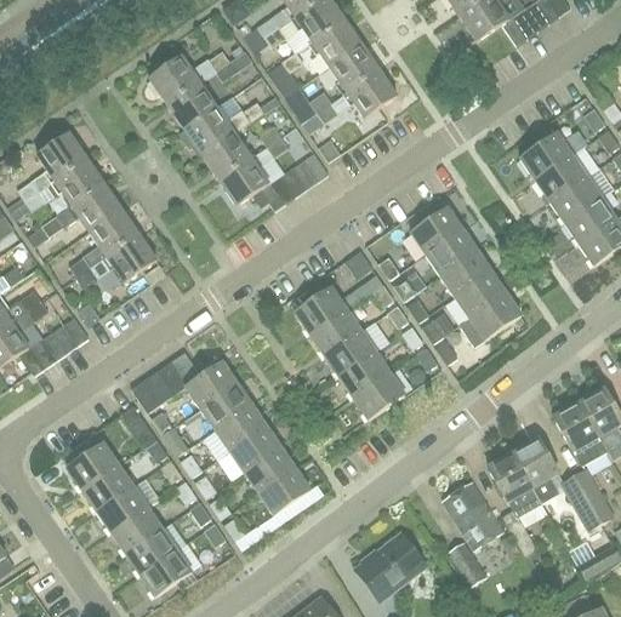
[(249,47),(319,0),(283,0),(286,5),(257,27),(258,29),(244,40),(249,47)]
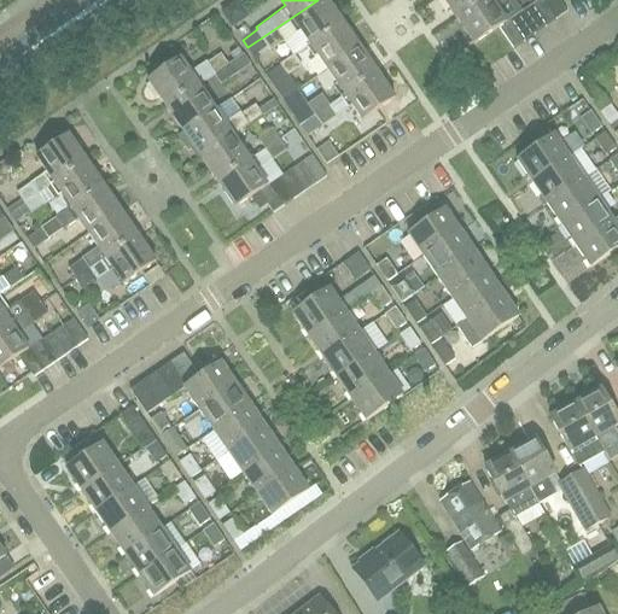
[(343,19),(330,0),(318,0),(248,47),(252,54),(268,44),(272,48),(286,39),(278,28),(293,17),(310,42),(343,19)]
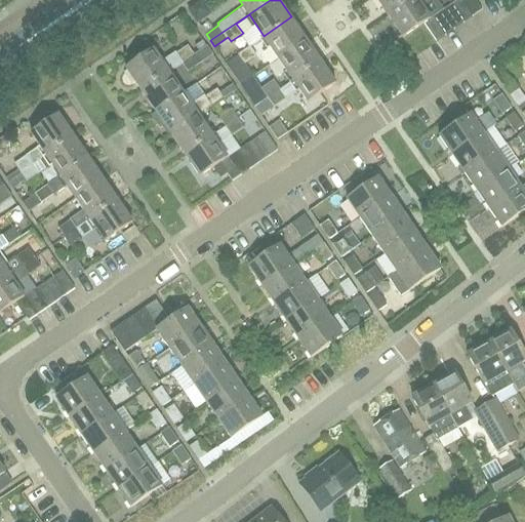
[(377,0),(388,13),(407,0),(377,0)]
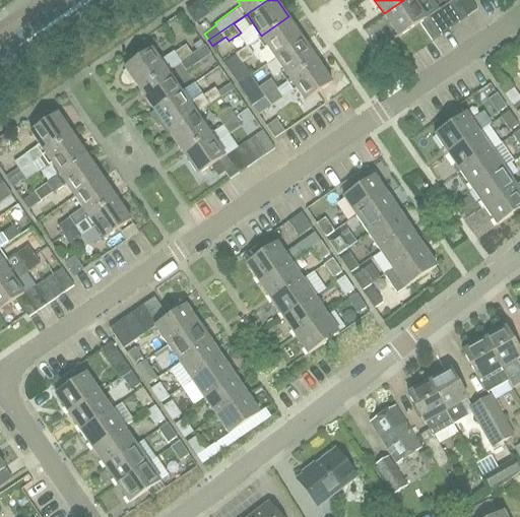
[(403,0),(384,13),(398,35),(418,20),(426,16),(425,16),(417,4),(420,2),(418,0),(403,0)]
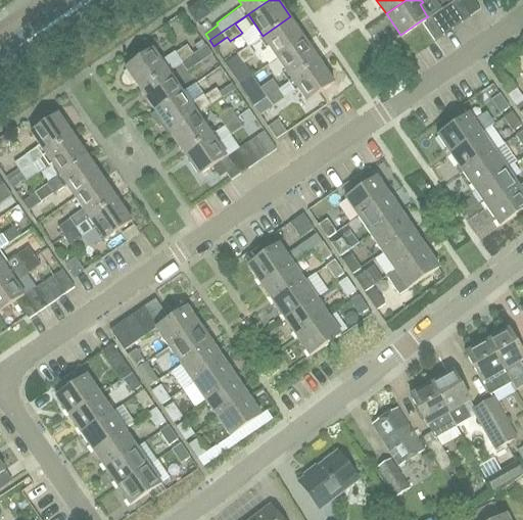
[(471,14),(461,0),(449,0),(448,1),(462,19),(471,14)]
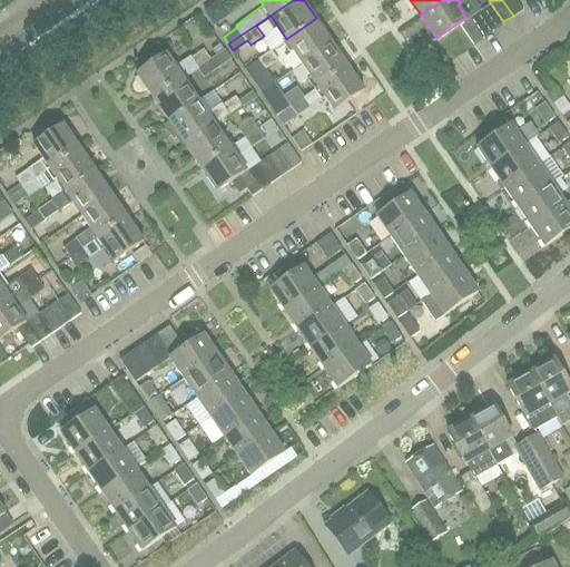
[(502,0),(513,16),(523,8),(517,0),(502,0)]
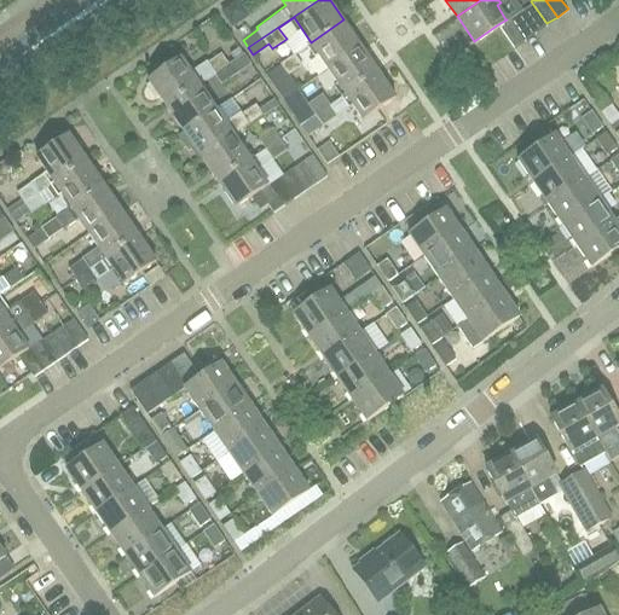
[(531,1),(521,9),(536,32),(547,23),(531,1)]
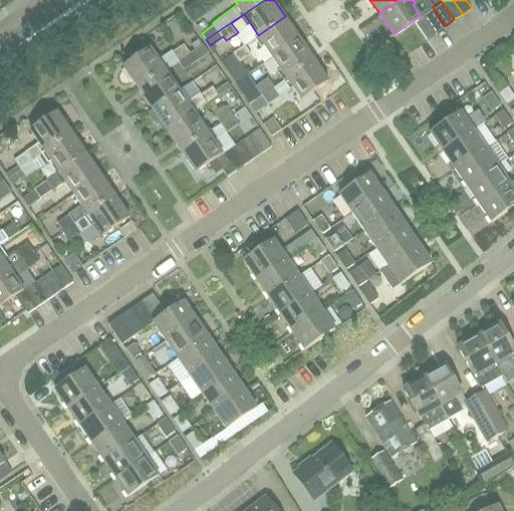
[(433,7),(423,14),(436,32),(445,26),(433,7)]
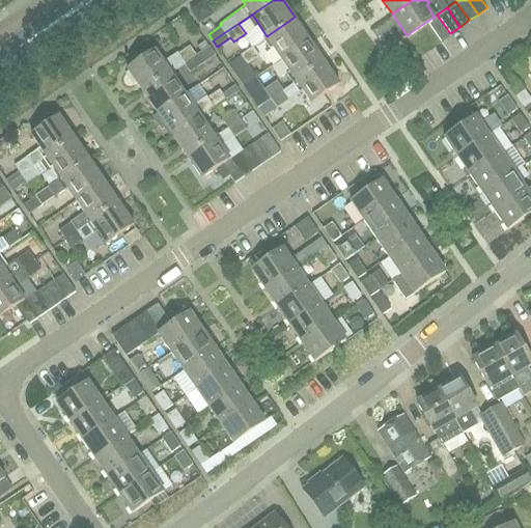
[(435,17),(427,21),(441,39),(450,33),(437,15),(434,17),(435,17)]
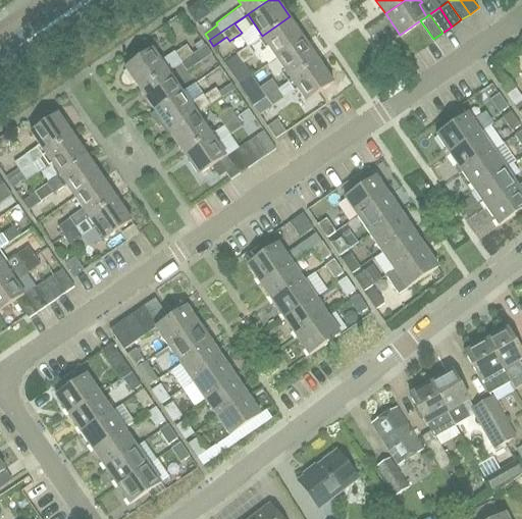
[(290,16),(262,36),(277,57),(305,38),(290,16)]
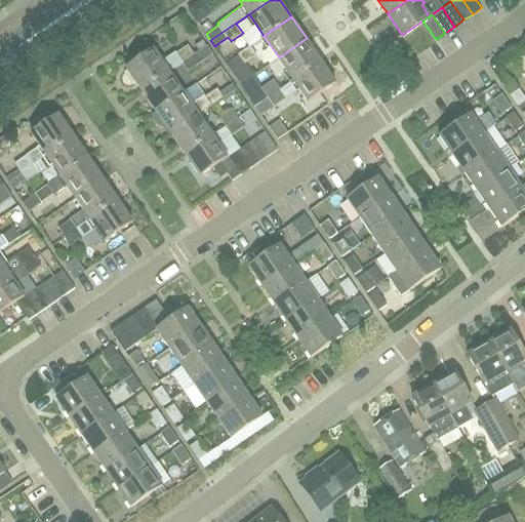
[(199,49),(207,44),(203,38),(195,43),(199,49)]
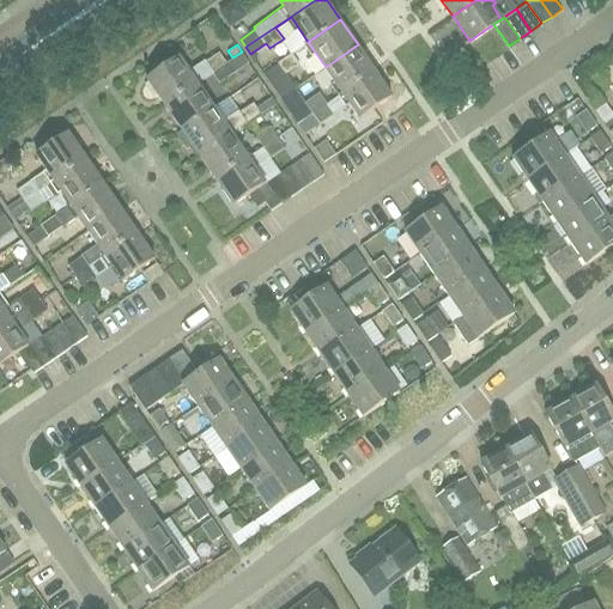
[(375,69),(358,44),(326,67),(343,92),(375,69)]
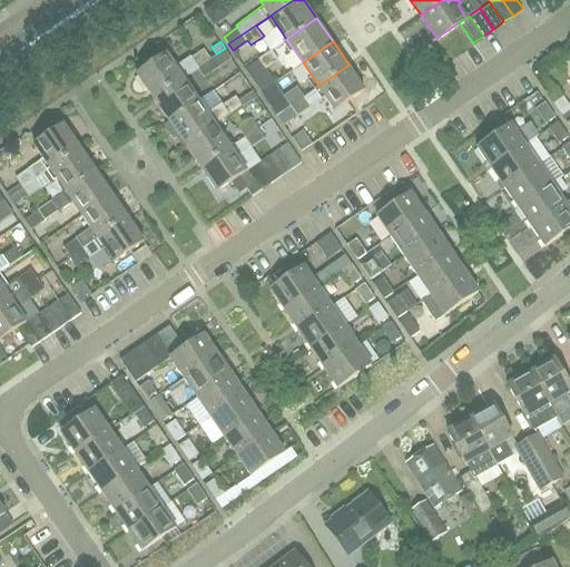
[(167,51),(159,56),(157,52),(153,52),(138,61),(137,66),(139,69),(136,71),(153,96),(186,72),(210,56),(204,47),(192,56),(190,54),(176,65),(167,51)]
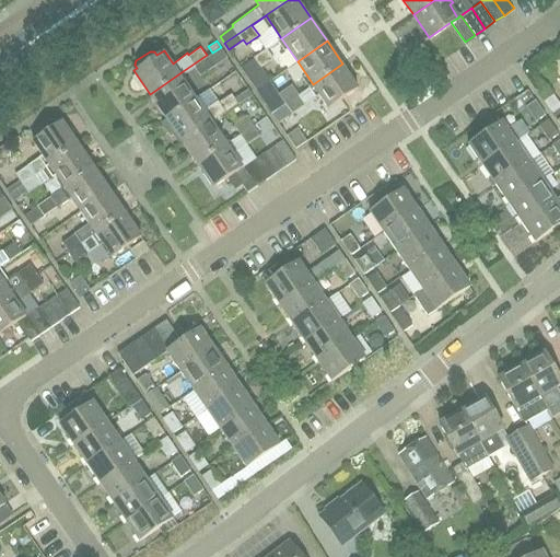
[(275,57),(267,47),(254,56),(260,67),(275,57)]
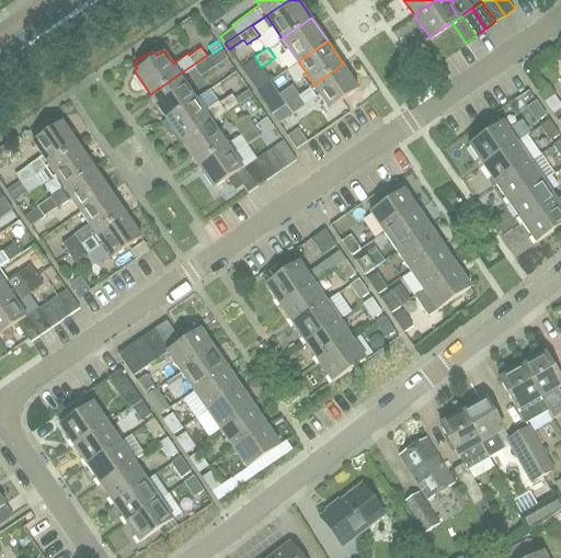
[(215,66),(207,55),(193,65),(199,76),(215,66)]
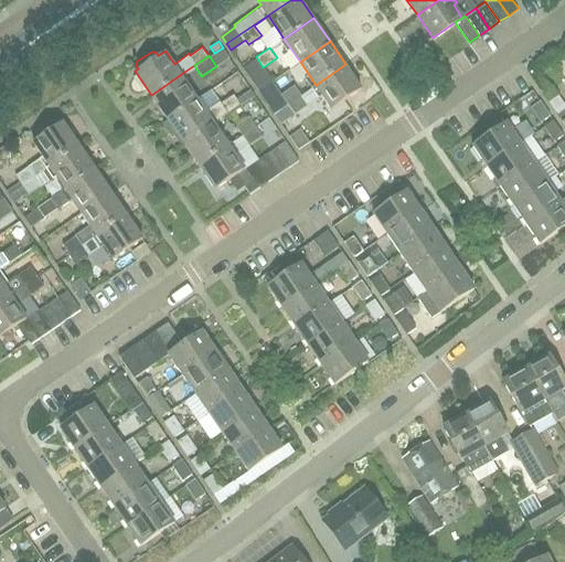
[(345,64),(316,85),(331,107),(361,86),(345,64)]
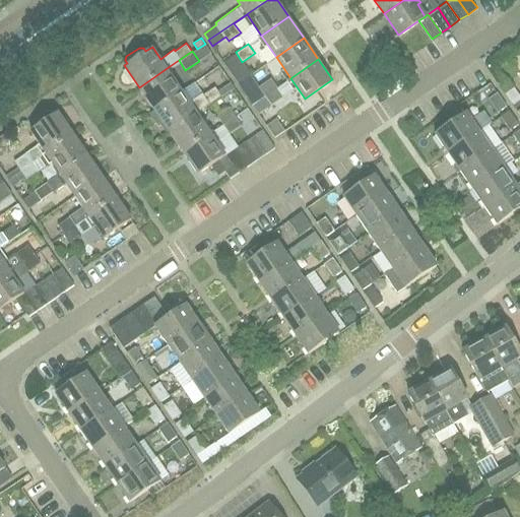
[(170,66),(139,87),(153,109),(149,111),(150,112),(182,89),(174,78),(177,75),(170,66)]
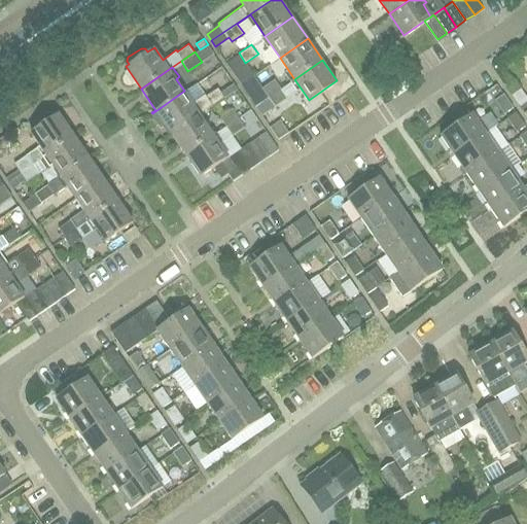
[(269,97),(280,89),(274,79),(262,86),(269,97)]
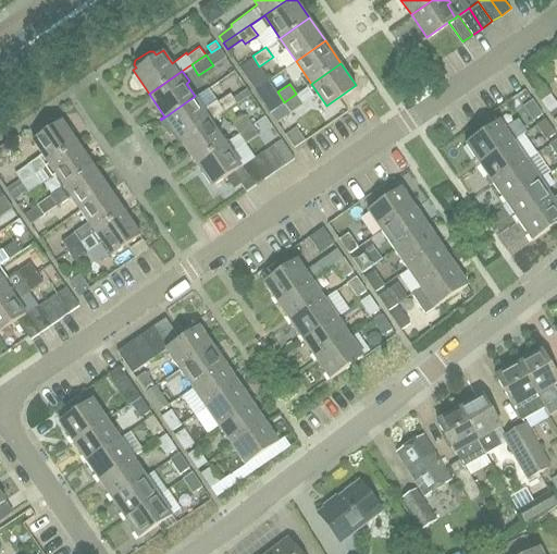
[(202,108),(195,96),(161,120),(170,132),(174,130),(181,139),(210,120),(211,120),(237,101),(237,102),(251,93),(247,86),(233,96),(231,91),(218,100),(217,98),(202,108)]
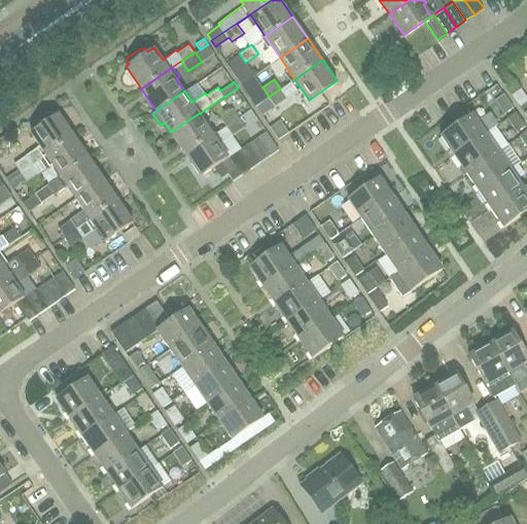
[(526,103),(526,95),(522,86),(512,94),(521,107),(526,103)]
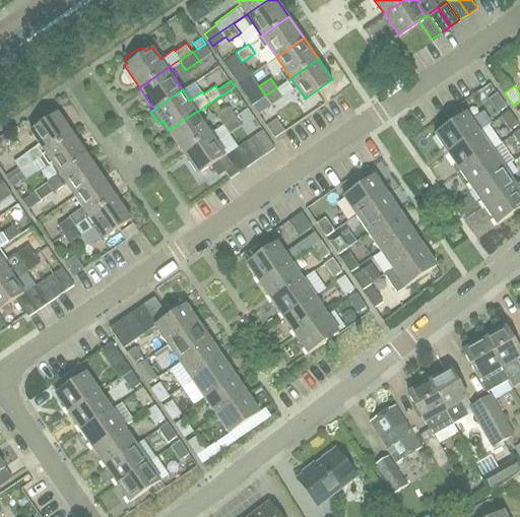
[(282,95),(276,87),(265,95),(271,104),(282,95)]
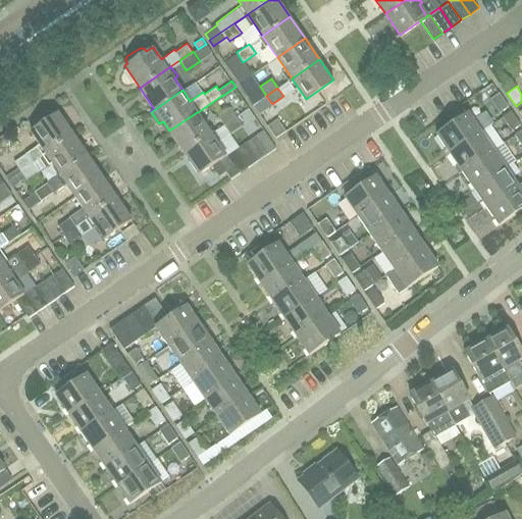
[(490,98),(500,111),(508,106),(499,93),(490,98)]
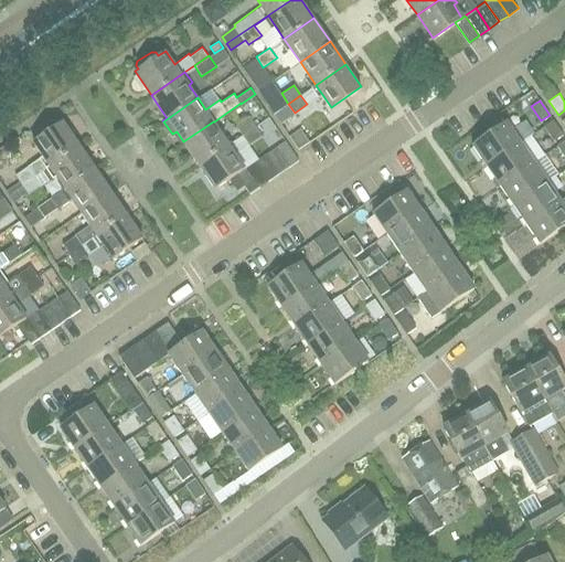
[(287,105),(275,114),(281,122),(292,113),(287,105)]
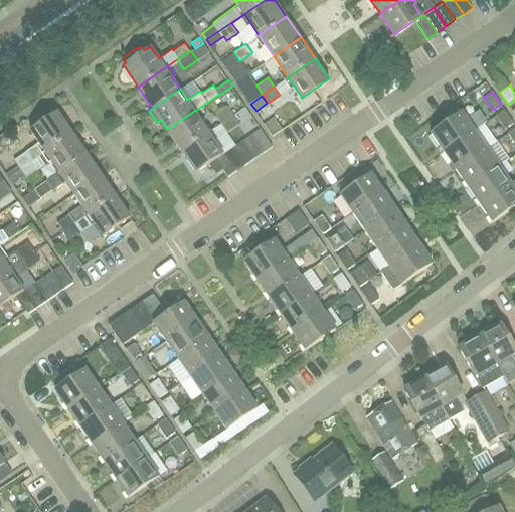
[(221,123),(233,114),(227,105),(215,114),(221,123)]
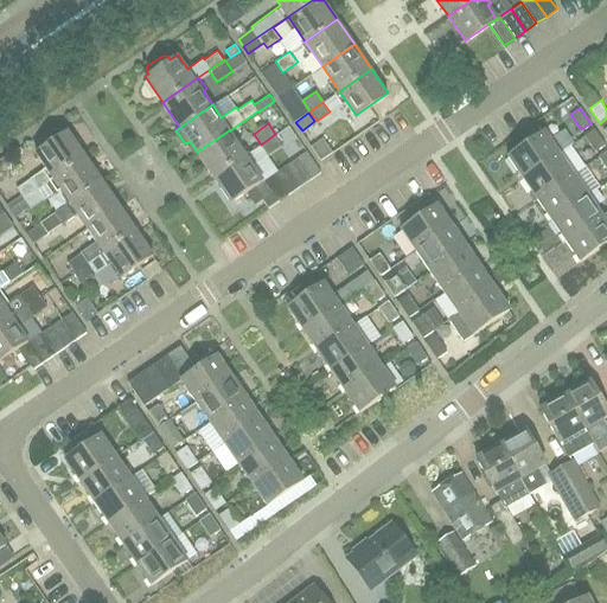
[(605,143),(594,127),(583,135),(594,151),(605,143)]
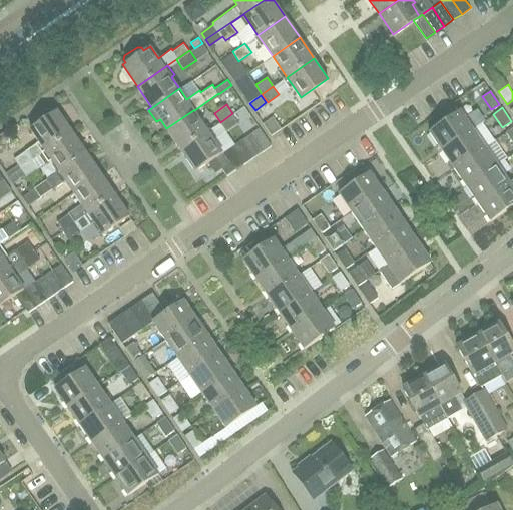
[(34,121),(36,124),(30,128),(39,140),(14,158),(20,166),(72,131),(57,109),(53,112),(51,109),(48,108),(35,117),(34,121)]
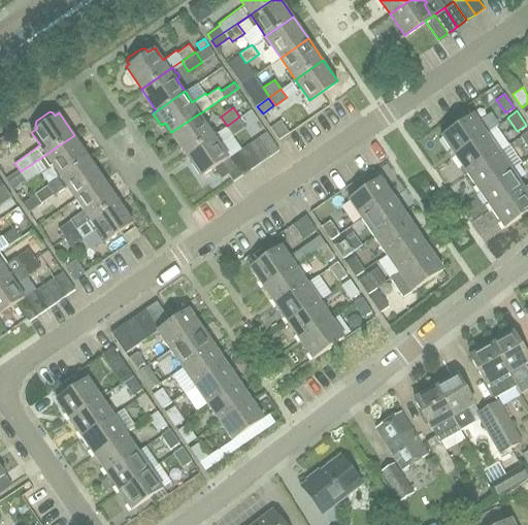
[(199,113),(171,132),(186,154),(213,134),(200,113),(199,113)]
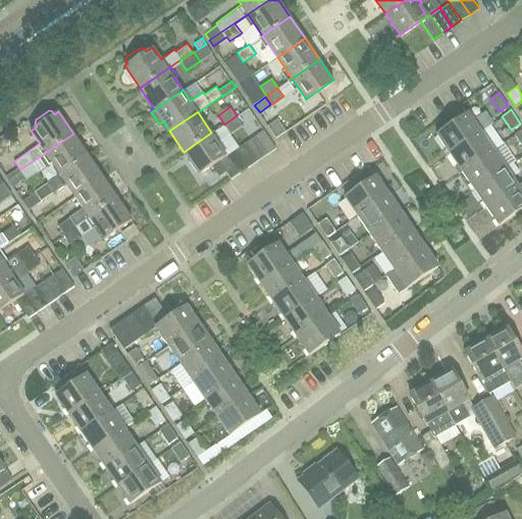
[(449,152),(479,131),(467,112),(436,134),(449,152)]
